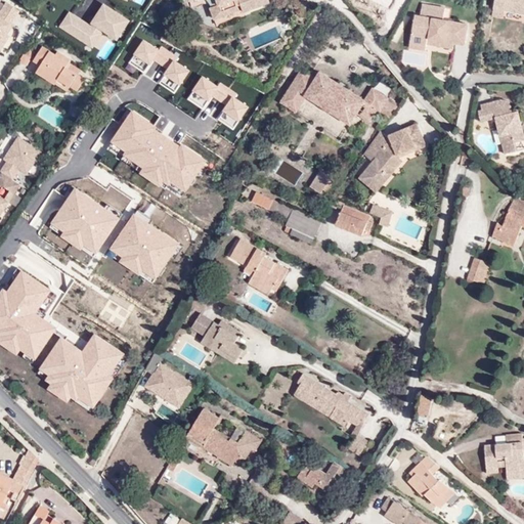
[(0,36),(10,22),(19,7),(6,0),(5,0),(0,8),(0,36)]
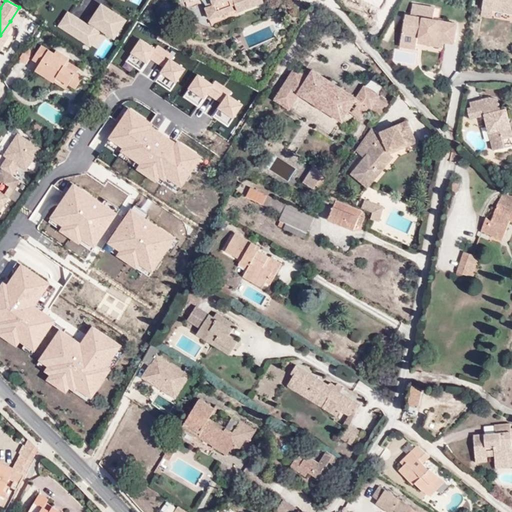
[(213,0),(216,6),(221,17),(236,11),(234,7),(237,6),(240,14),(255,8),(254,3),(262,0),(213,0)]
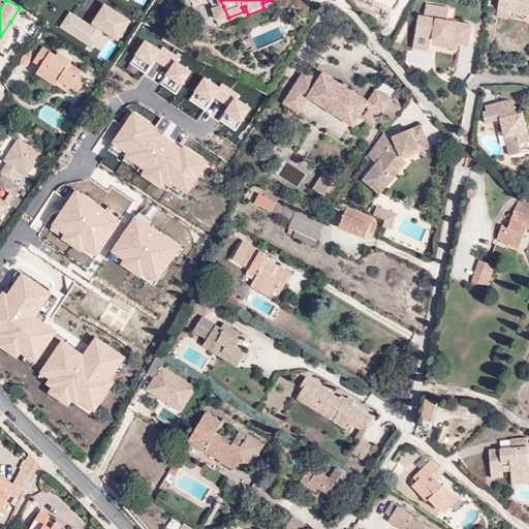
[(428,47),(429,40),(430,35),(456,39),(466,41),(470,21),(445,17),(447,4),(427,0),(424,0),(422,12),(416,11),(411,44),(428,47)]
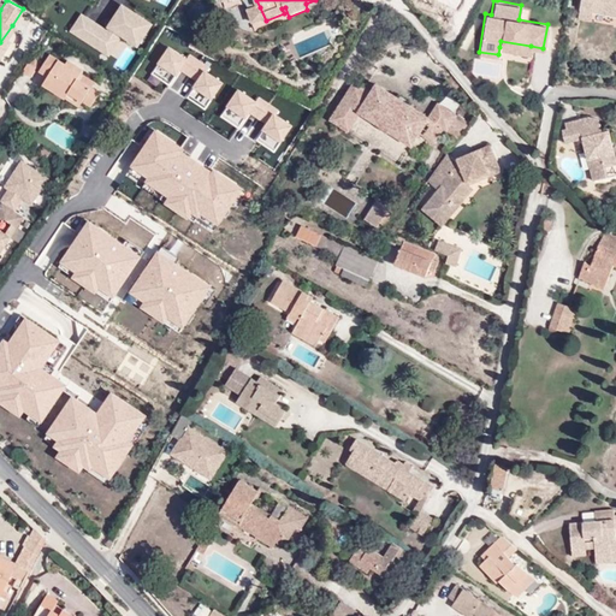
[(590,7),(578,5),(575,12),(588,16),(590,7)]
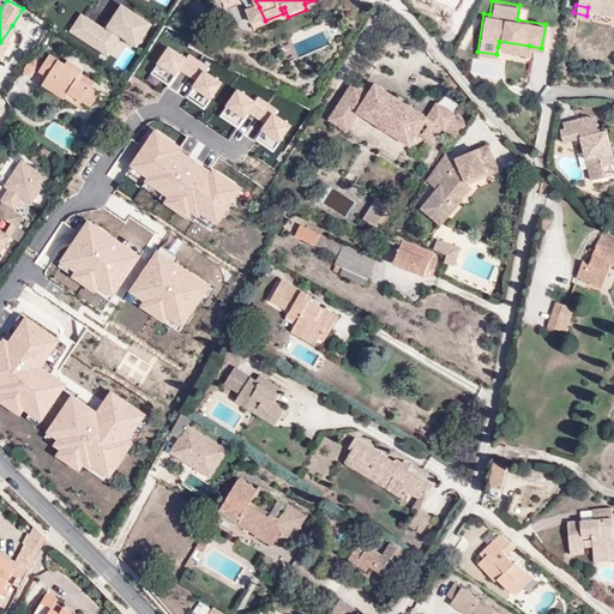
[(136,48),(152,24),(120,6),(104,29),(80,14),(70,31),(108,58),(120,37),(136,48)]
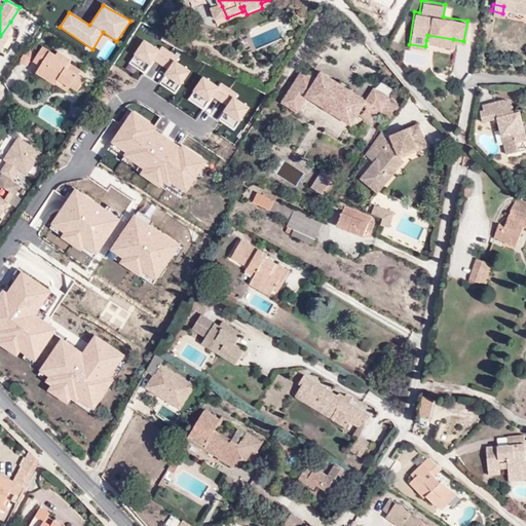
[(215,8),(219,21),(227,17),(222,6),(215,8)]
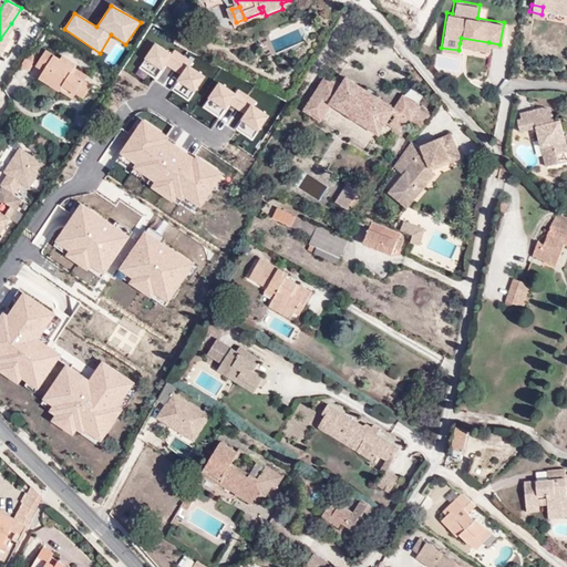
[(0,39),(0,52),(11,34),(9,32),(13,24),(11,23),(0,39)]
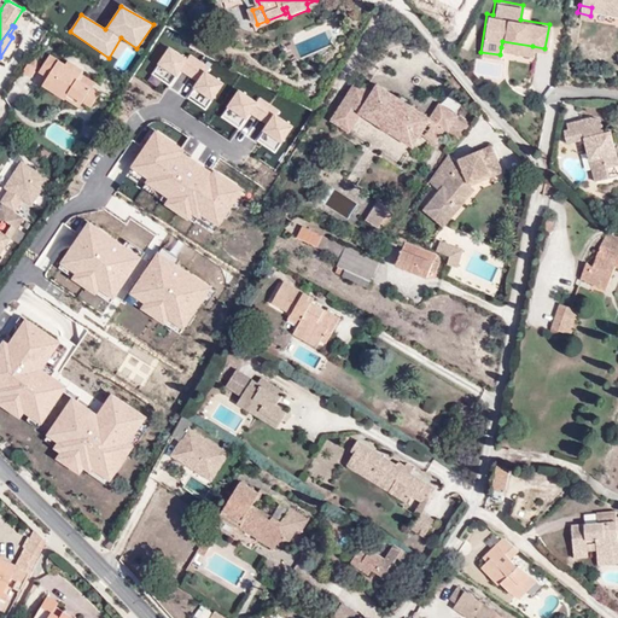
[(532,52),(532,46),(502,41),(501,47),(532,52)]
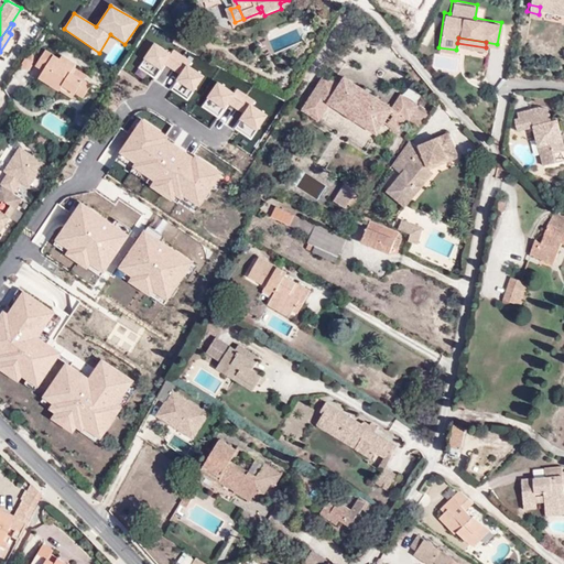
[(190,100),(205,76),(191,66),(194,62),(175,50),(172,55),(154,44),(139,67),(156,78),(166,64),(182,74),(172,89),(190,100)]
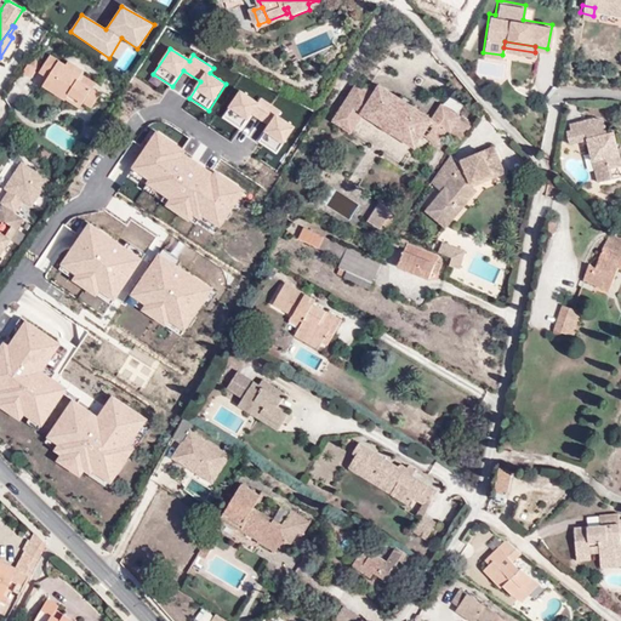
[(64,98),(79,108),(83,102),(91,108),(100,93),(92,89),(95,83),(80,74),(83,69),(68,60),(64,64),(50,55),(39,72),(46,78),(41,86),(63,100),(64,98)]
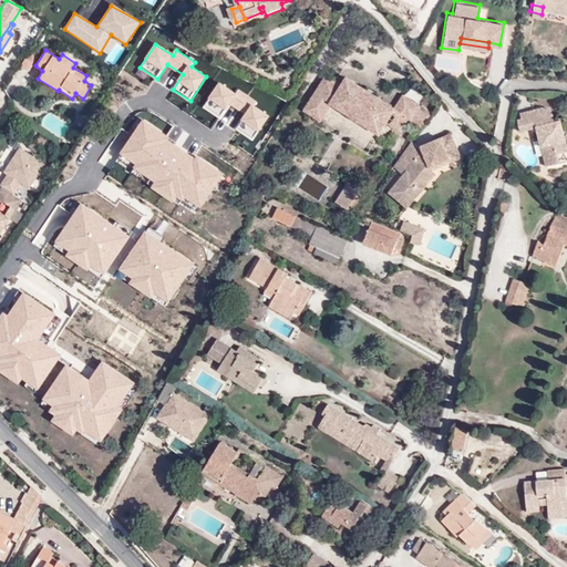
[(29,51),(21,68),(30,72),(38,55),(29,51)]
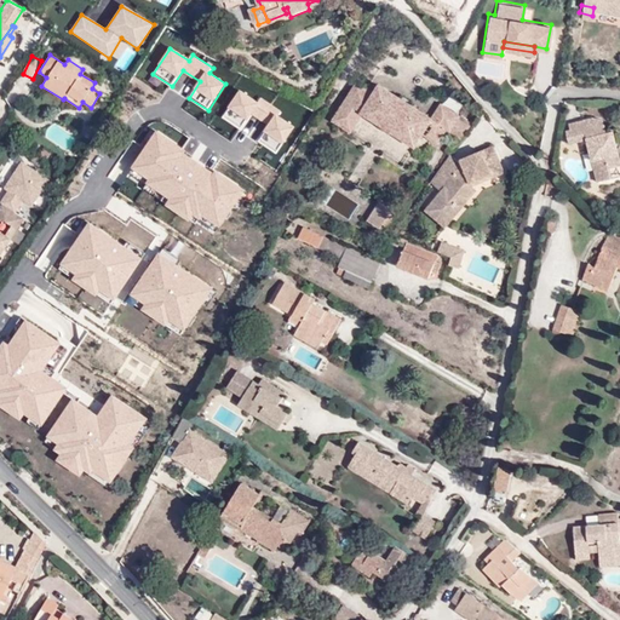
[(459,132),(468,120),(436,102),(428,115),(377,85),(372,93),(355,84),(332,121),(350,132),(361,113),(412,144),(419,132),(428,116),(442,125),(446,127),(448,125),(459,132)]
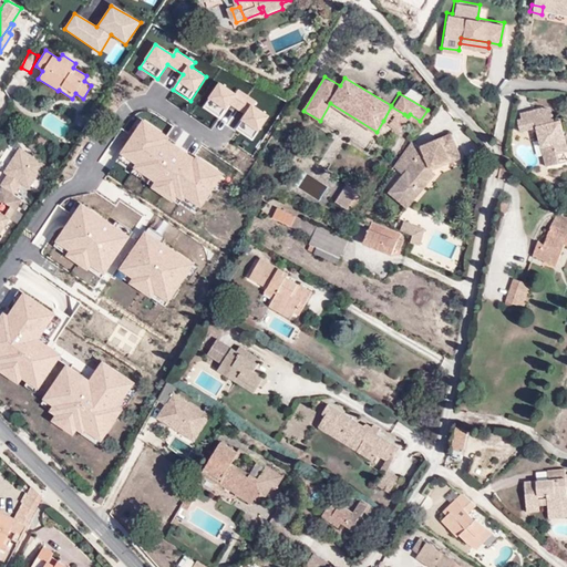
[(253,141),(269,116),(255,106),(258,102),(239,90),(235,95),(218,83),(203,107),(220,119),(229,104),(245,114),(235,130),(253,141)]
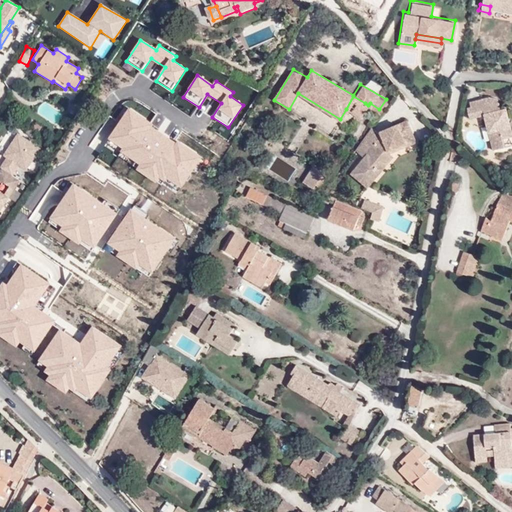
[(487,95),(486,91),(466,96),(467,101),(463,103),(466,113),(481,110),(489,144),(511,139),(502,103),(497,104),(494,94),(487,95)]
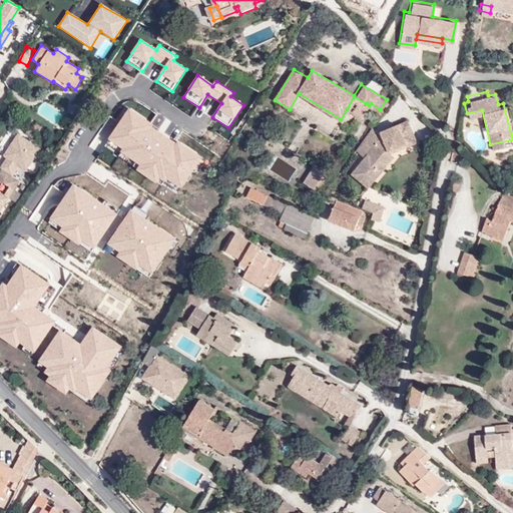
[(354,96),(347,109),(359,116),(366,103),(354,96)]
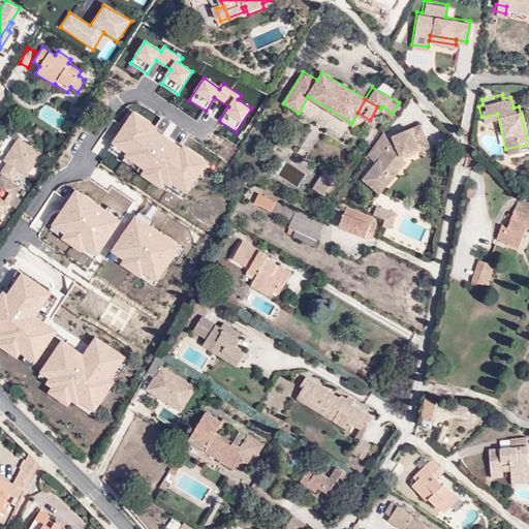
[(157,128),(133,112),(113,143),(127,153),(124,156),(143,169),(139,175),(161,189),(164,184),(169,187),(173,183),(186,192),(207,162),(183,147),(181,150),(154,132),(157,128)]
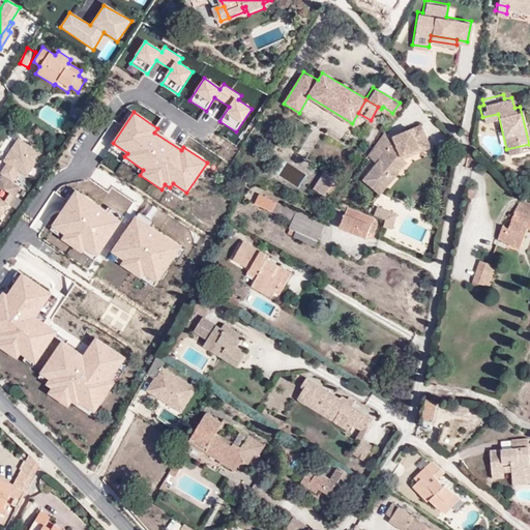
[(391,139),(381,129),(364,154),(373,162),(360,178),(378,192),(404,160),(401,157),(427,145),(418,123),(390,135),(391,138),(391,139)]
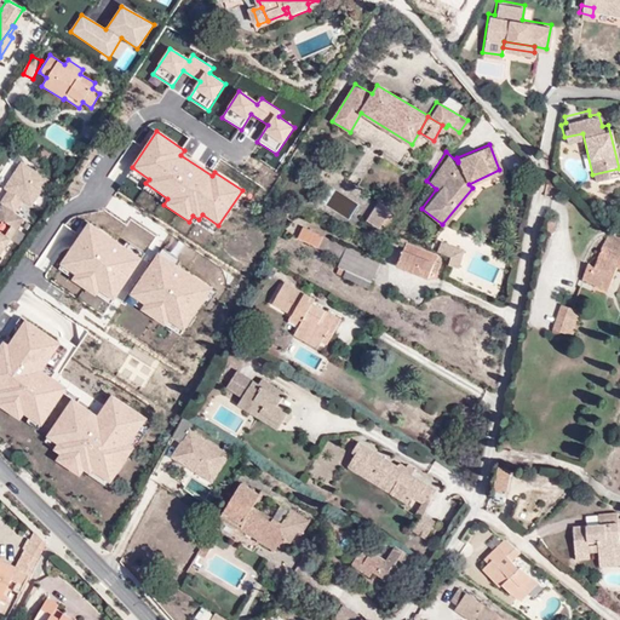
[(3,205),(16,213),(23,202),(29,207),(49,181),(23,161),(4,188),(9,191),(0,202),(3,205)]
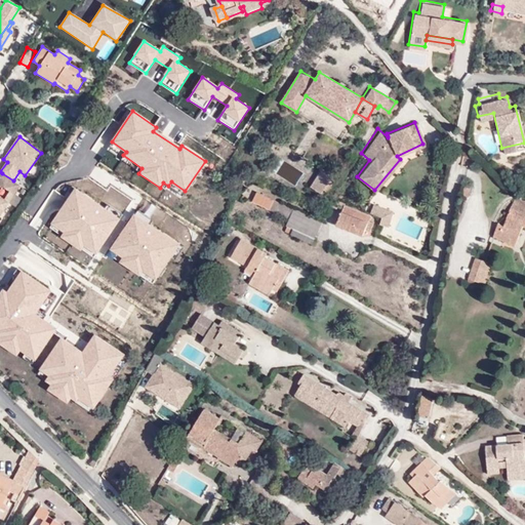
[(319,194),(329,177),(319,170),(309,187),(319,194)]
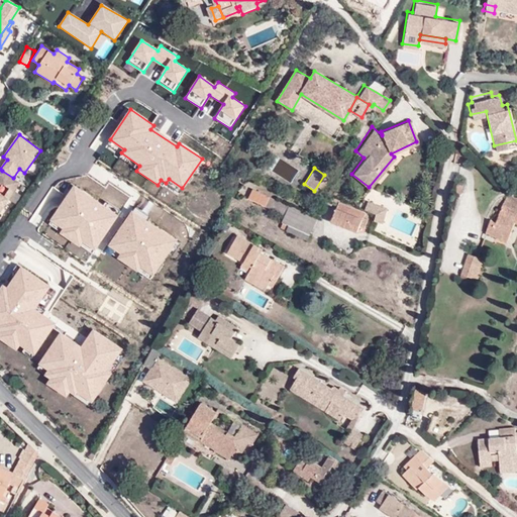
[(0,173),(0,213),(20,183),(13,178),(2,171),(0,173)]
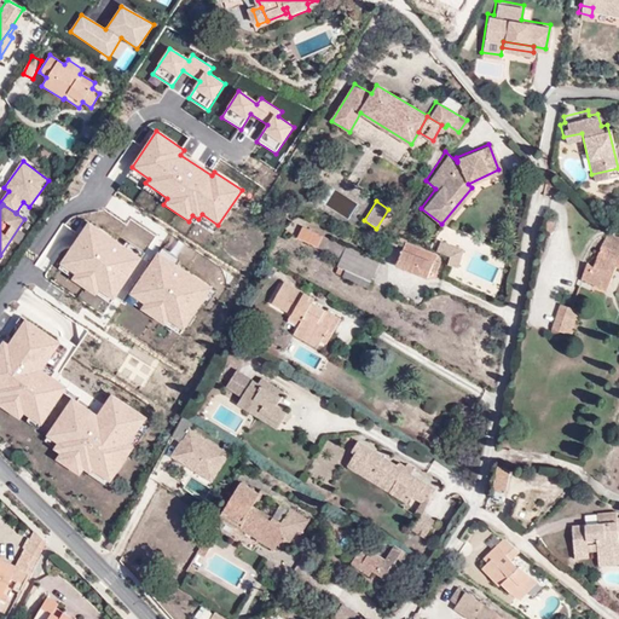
[(548,230),(550,219),(543,217),(539,229),(548,230)]
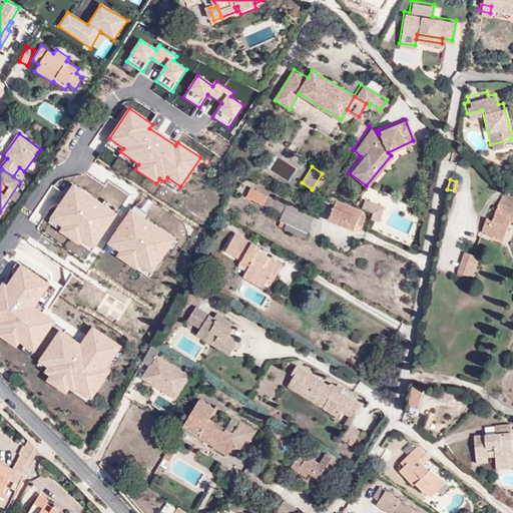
[(234,193),(243,198),(247,187),(239,184),(234,193)]
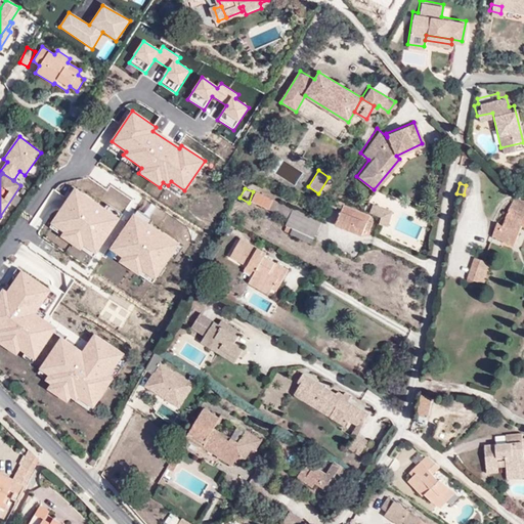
[(96,253),(120,220),(76,190),(52,224),(66,233),(63,236),(80,249),(83,244),(96,253)]
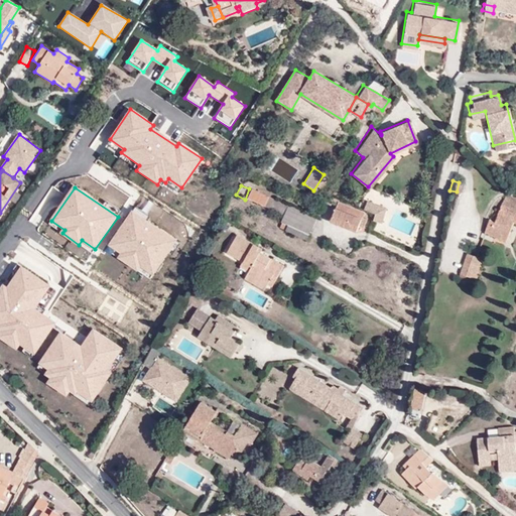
[(281,218),(287,205),(249,188),(245,200),(245,202),(281,218)]
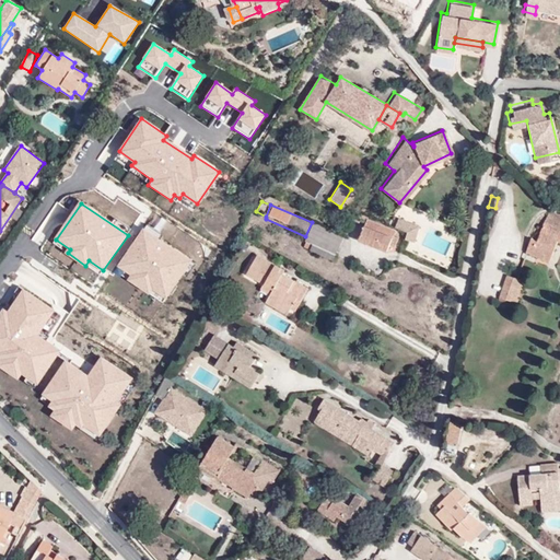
[(559,216),(547,209),(534,237),(531,236),(524,251),(547,260),(556,241),(559,243),(559,216)]
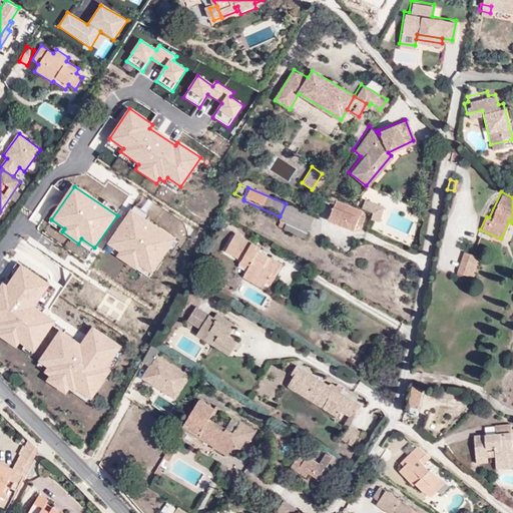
[(357,205),(360,206),(369,210),(367,217),(375,219),(380,205),(361,198),(357,205)]
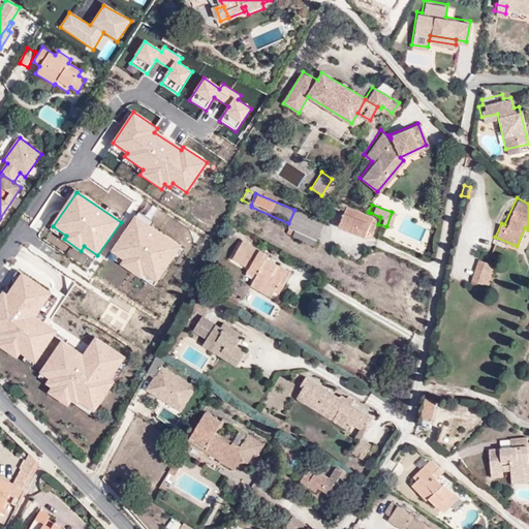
[(368,220),(371,213),(368,212),(365,211),(363,218),(341,208),(335,222),(362,235),(365,228),(370,229),(372,222),(368,220)]
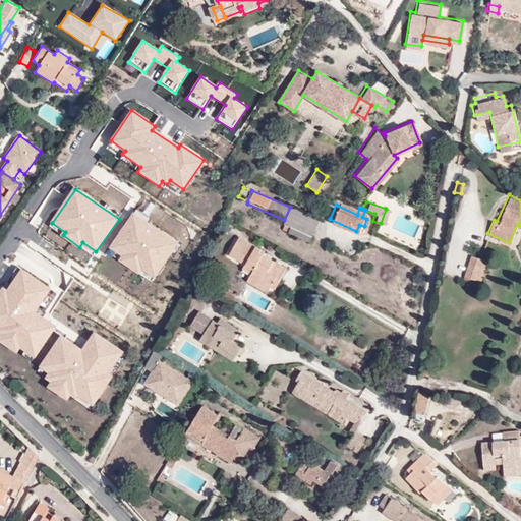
[(308,241),(317,219),(290,207),(284,220),(282,226),(289,230),(288,233),(308,241)]
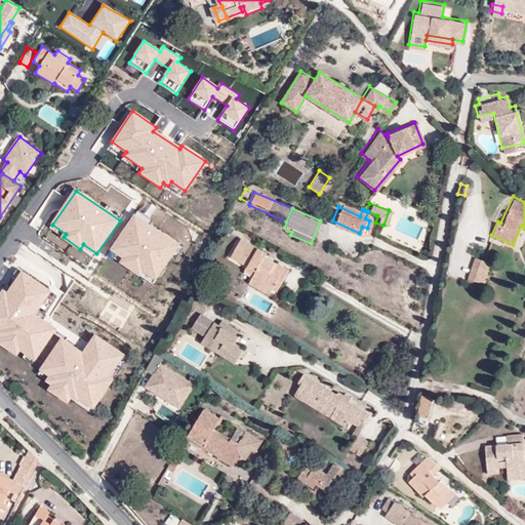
[(156,280),(179,245),(134,213),(110,249),(122,257),(118,264),(139,278),(144,273),(156,280)]
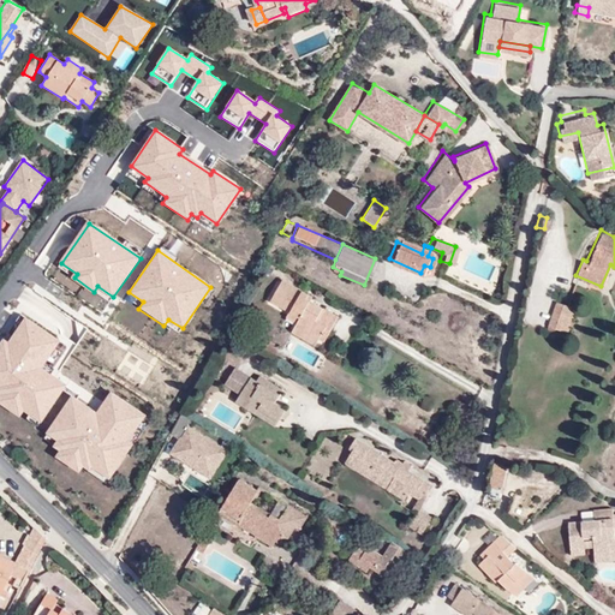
[(537,275),(550,274),(549,264),(536,266),(537,275)]
